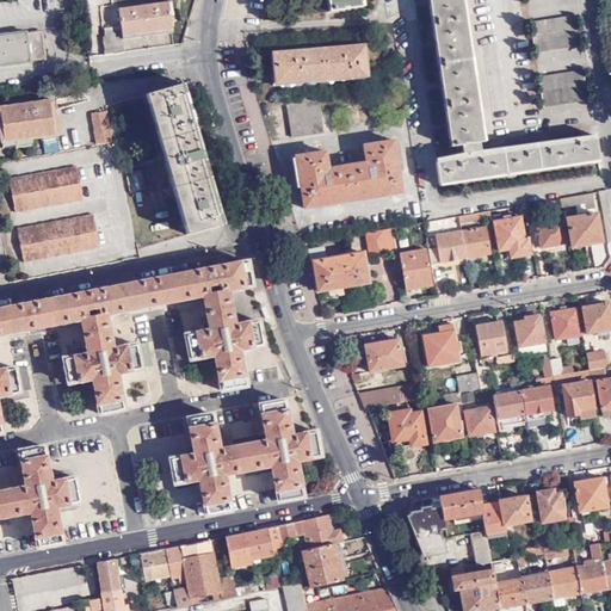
[(327,0),(329,10),(362,5),(360,0),(327,0)]
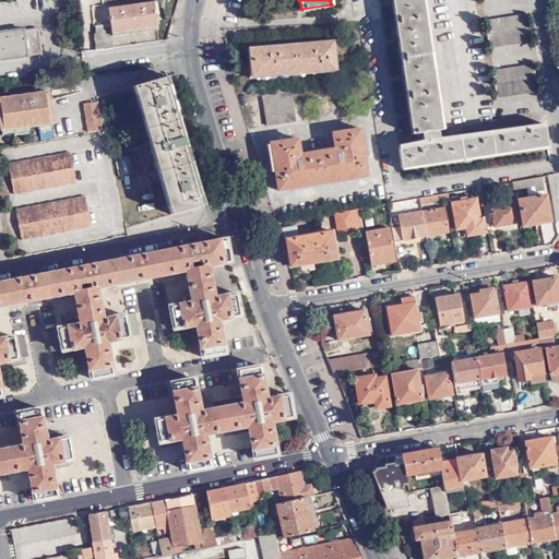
[(401,168),(548,146),(545,127),(440,141),(439,130),(443,129),(424,0),(391,0),(392,2),(397,39),(404,76),(409,115),(412,133),(423,132),(425,144),(399,147),(401,168)]
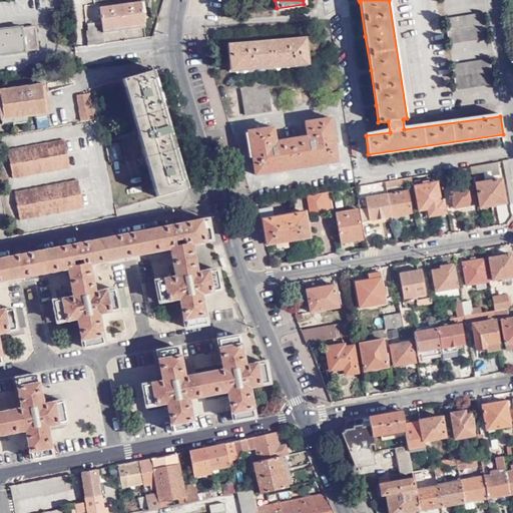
[(101,22),(102,30),(123,27),(144,24),(143,12),(145,12),(144,1),(99,7),(101,22)]
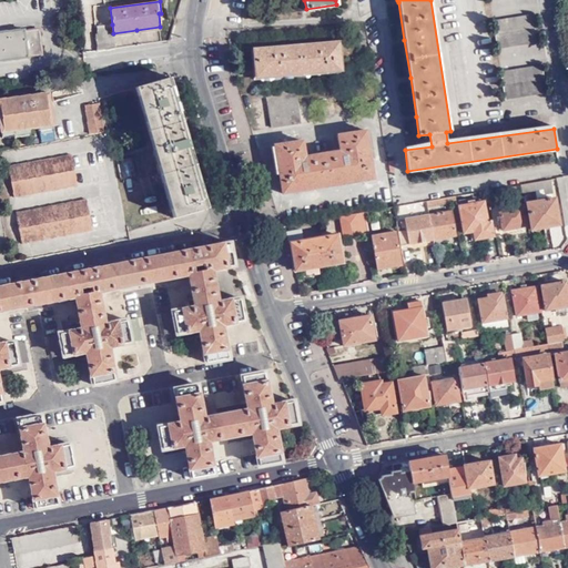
[(539,44),(535,13),(501,18),(506,49),(539,44)]
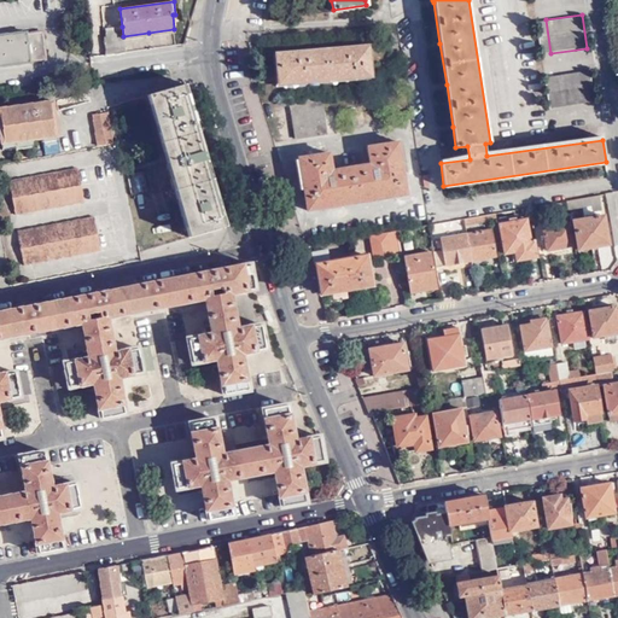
[(103,39),(105,56),(124,53),(123,36),(122,27),(104,29),(105,38),(103,39)]
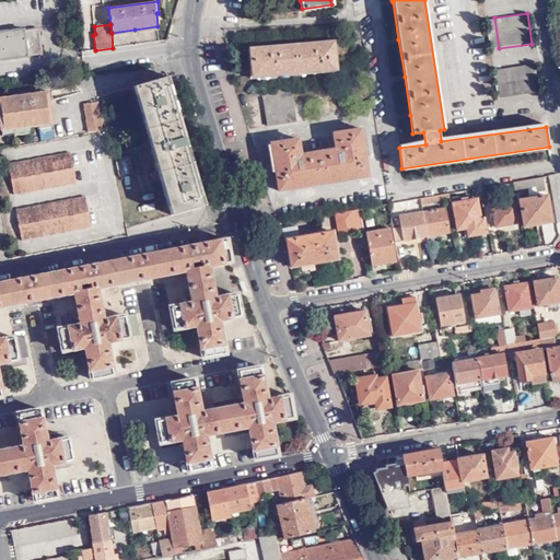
[(0,33),(0,59),(26,56),(26,55),(41,53),(37,31),(24,32),(23,30),(0,33)]
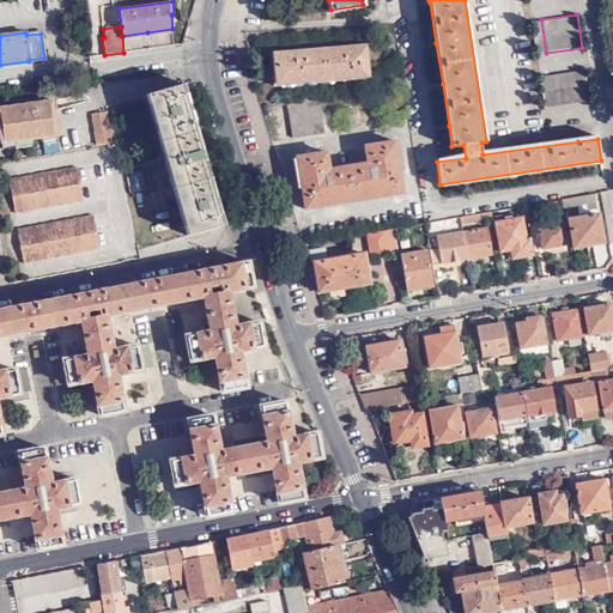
[(295,49),(274,50),(278,83),(368,74),(365,42),(337,44),(295,49)]
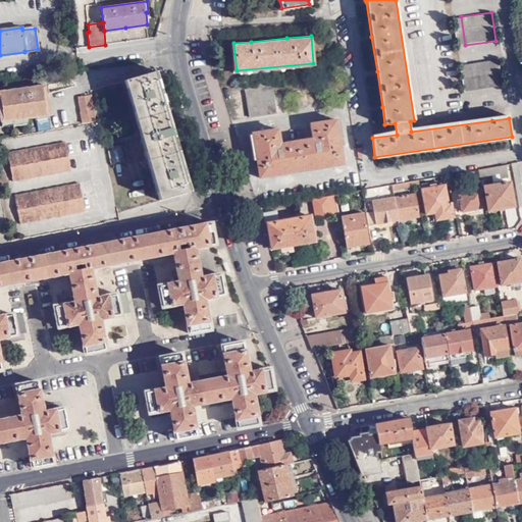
[(472,92),(502,87),(498,59),(468,64),(472,92)]
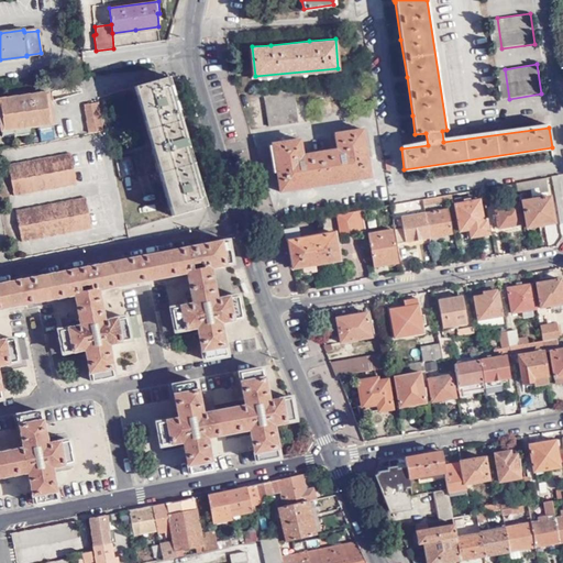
[(172,89),(168,77),(135,88),(173,216),(205,206),(194,167),(184,130),(172,89)]
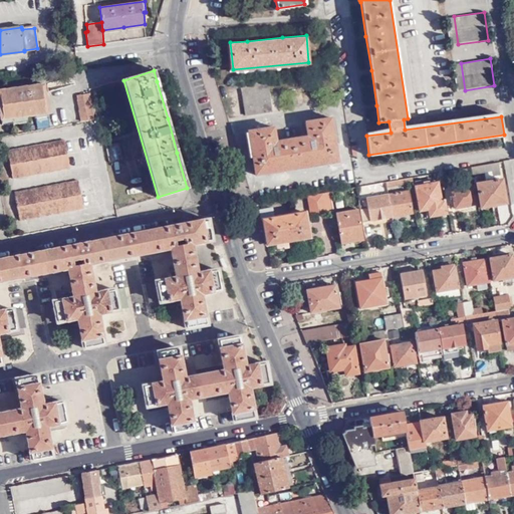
[(270,110),(266,82),(241,86),(245,114),(270,110)]
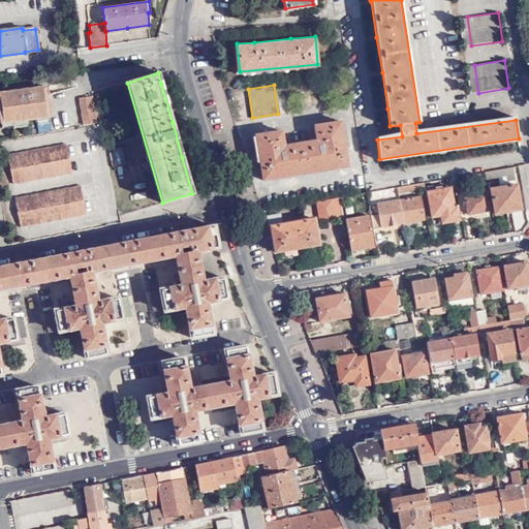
[(34,117),(48,115),(44,87),(0,92),(0,123),(34,119),(34,117)]
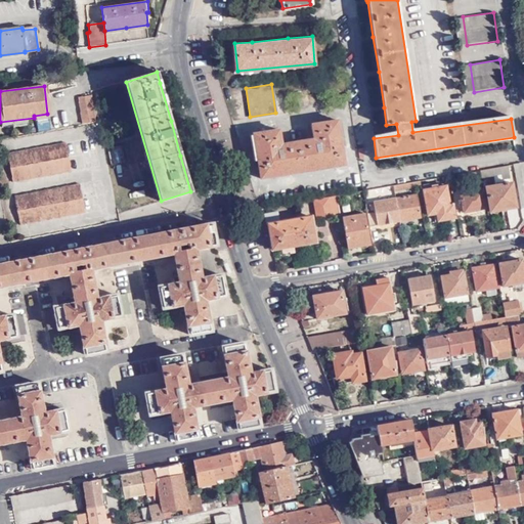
[(79,98),(83,126),(95,124),(91,97),(79,98)]
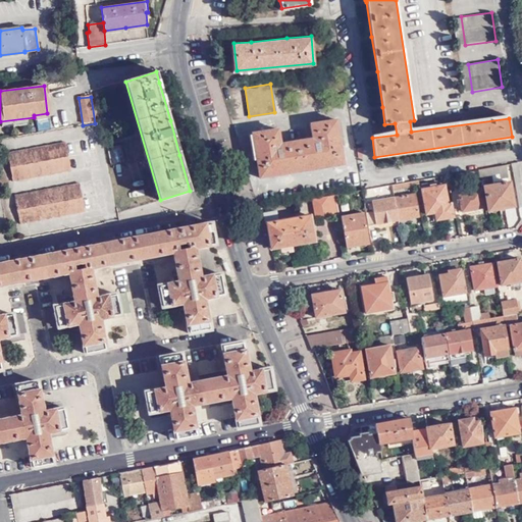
[(278,128),(251,133),(258,177),(282,173),(319,167),(343,164),(336,119),(311,123),(313,138),(280,142),(278,128)]
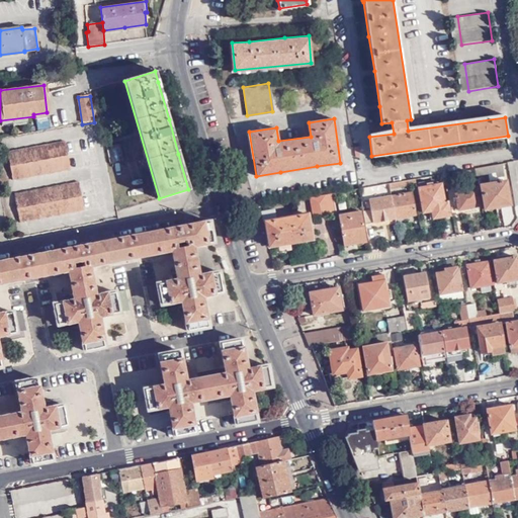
[(12,180),(70,170),(65,141),(7,153),(12,180)]
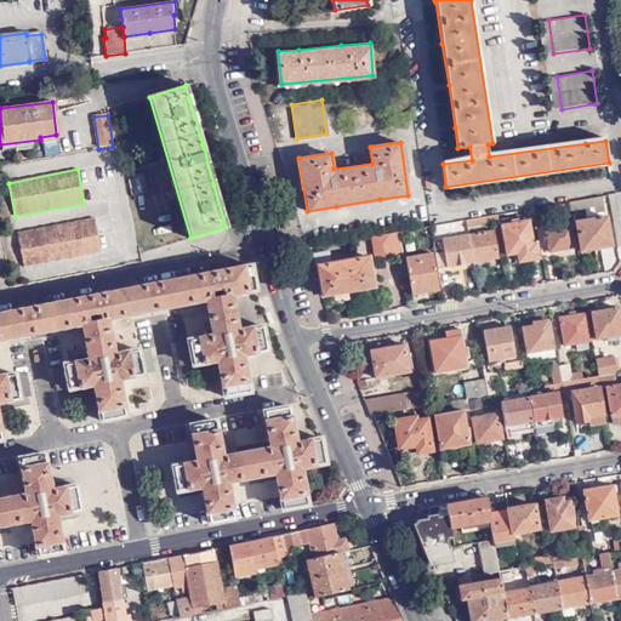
[(604,210),(602,195),(568,201),(569,211),(596,206),(596,212),(604,210)]
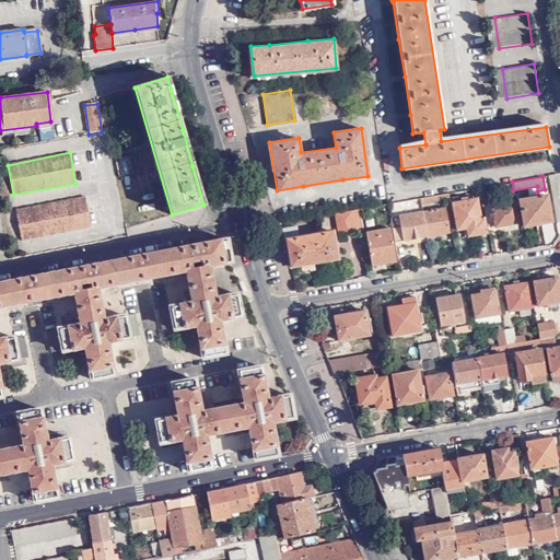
[(513,190),(512,182),(503,184),(505,191),(513,190)]
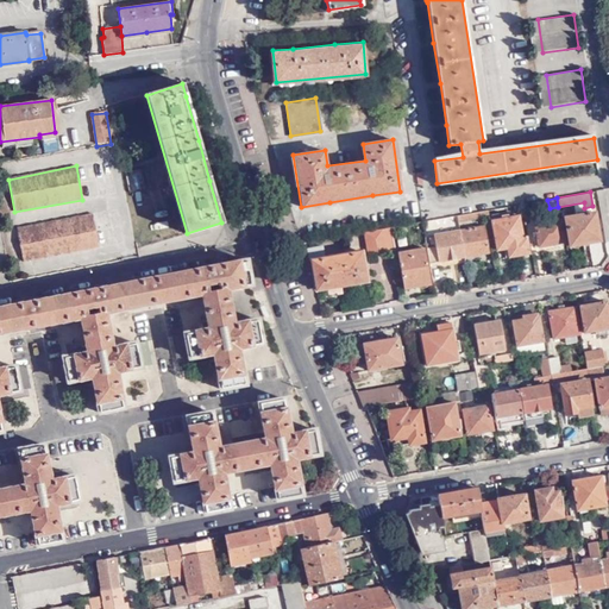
[(550,208),(547,200),(533,202),(534,213),(550,211),(550,208)]
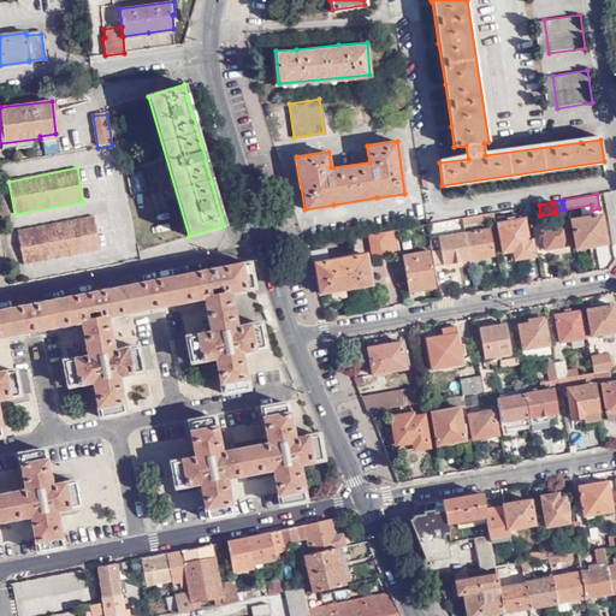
[(463,225),(495,219),(493,212),(462,218),(463,225)]
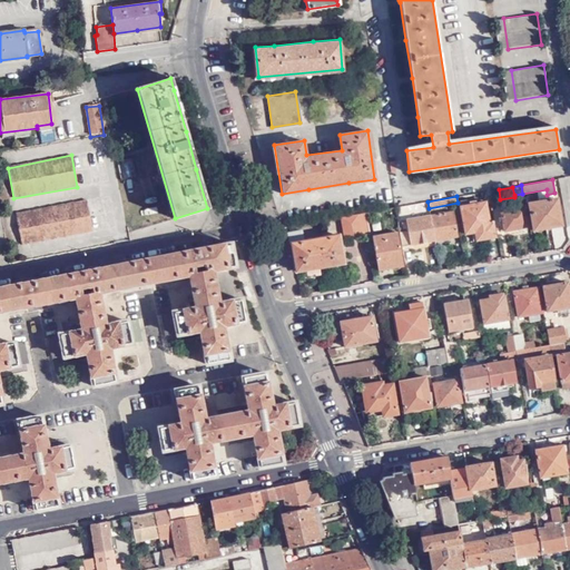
[(532,232),(560,226),(556,199),(528,204),(532,232)]
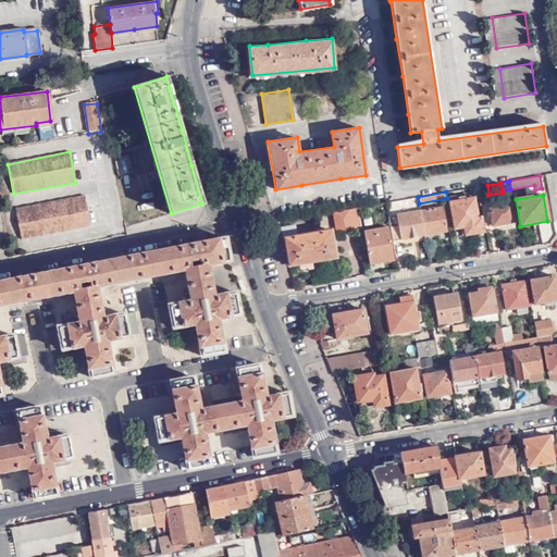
[(21,239),(90,225),(85,196),(15,209),(21,239)]
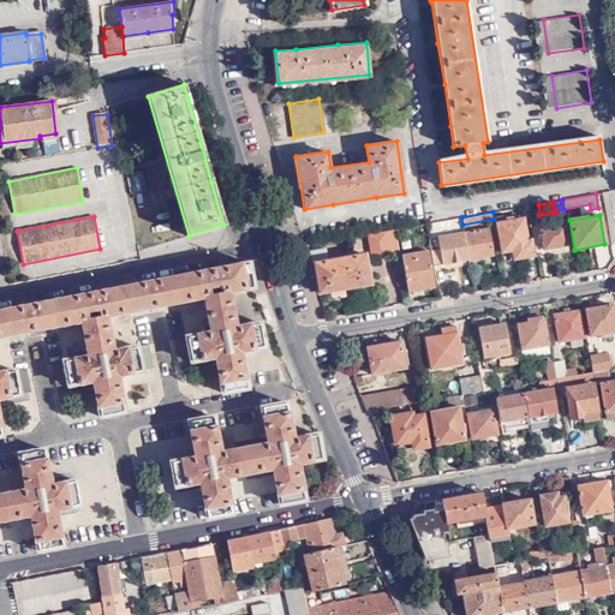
[(526,242),(523,219),(497,222),(502,254),(512,251),(513,260),(533,256),(531,242),(526,242)]
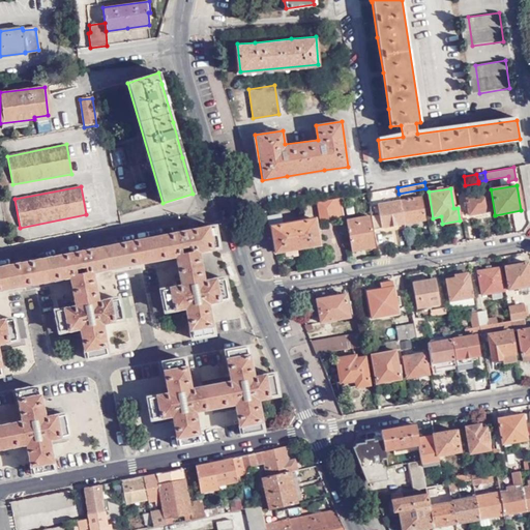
[(468,214),(489,211),(486,192),(465,196),(468,214)]
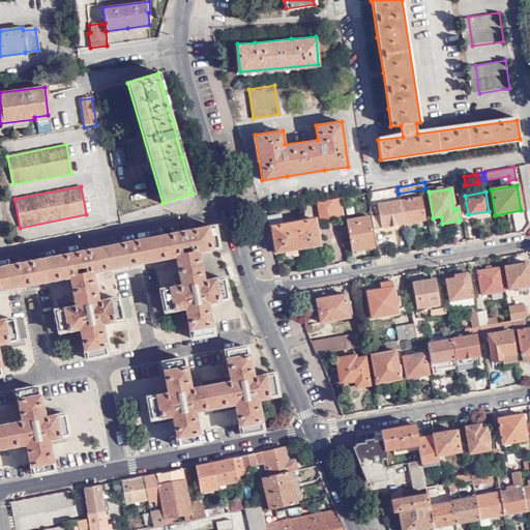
[(340,198),(341,207),(349,206),(347,197),(340,198)]
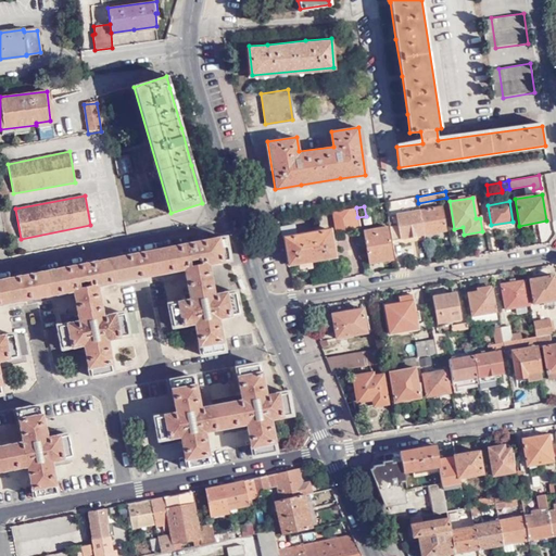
[(419,210),(424,235),(446,230),(442,206),(419,210)]
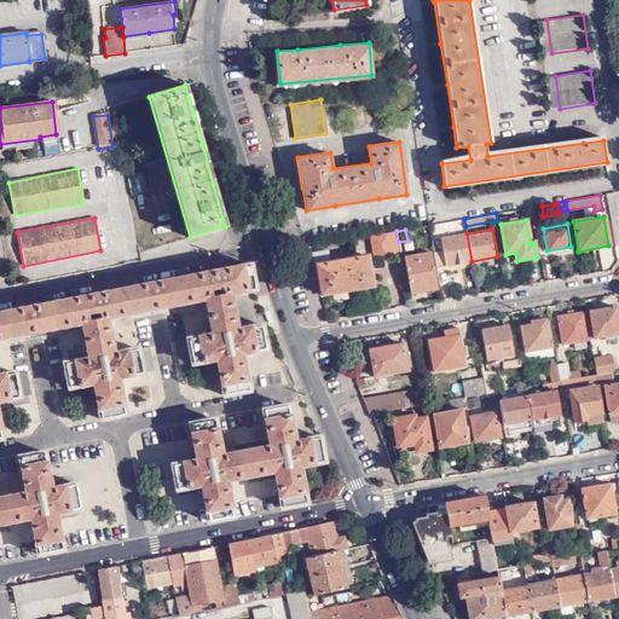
[(372,264),(400,259),(398,242),(397,231),(369,236),(372,264)]
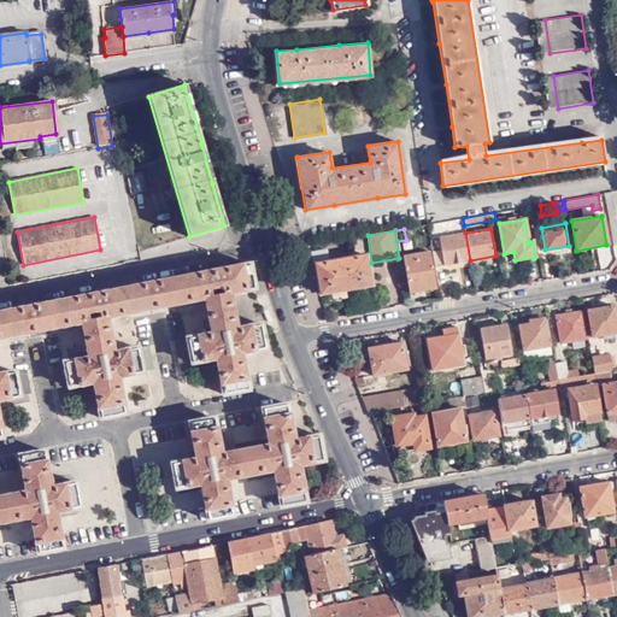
[(434,266),(470,260),(465,233),(439,238),(441,250),(432,251),(434,266)]
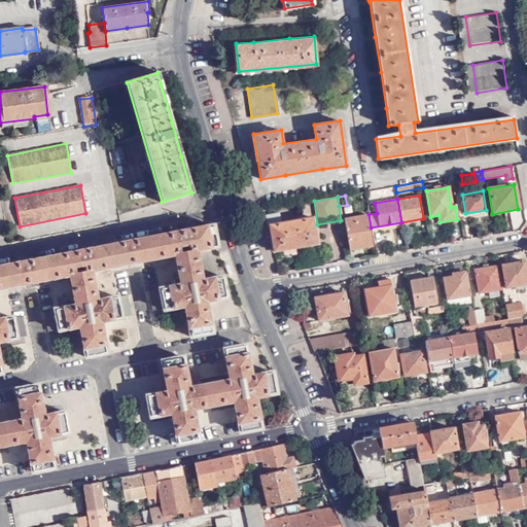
[(266,216),(273,251),(316,244),(312,218),(278,223),(277,214),(266,216)]
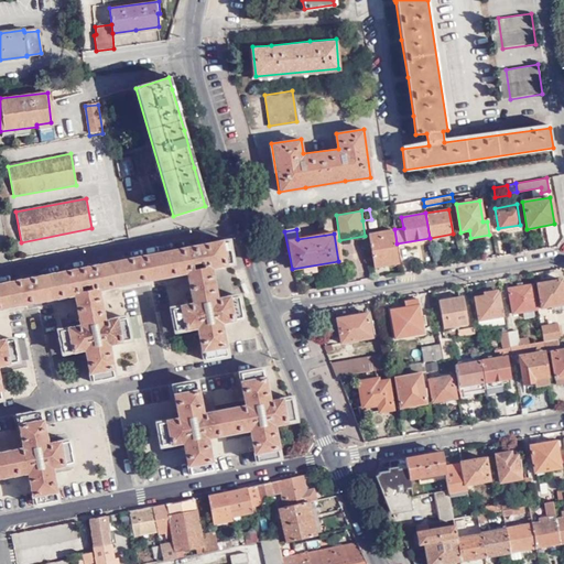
[(397,263),(391,231),(368,235),(373,268),(397,263)]
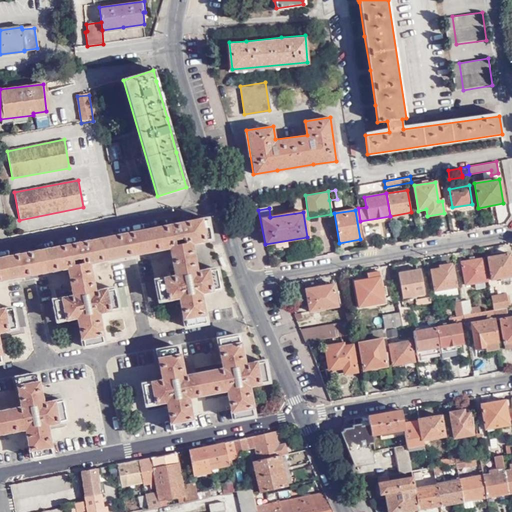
[(188,324),(208,320),(202,290),(222,286),(219,267),(198,270),(192,240),(213,236),(209,217),(0,257),(0,360),(2,360),(0,347),(0,329),(3,329),(26,324),(23,305),(0,309),(0,277),(26,273),(63,265),(70,264),(76,294),(68,296),(44,301),(48,320),(74,315),(80,314),(86,344),(105,340),(100,310),(128,304),(125,285),(96,290),(90,260),(96,259),(127,253),(167,245),(173,244),(179,274),(173,275),(146,280),(150,300),(176,295),(182,294),(188,324)]
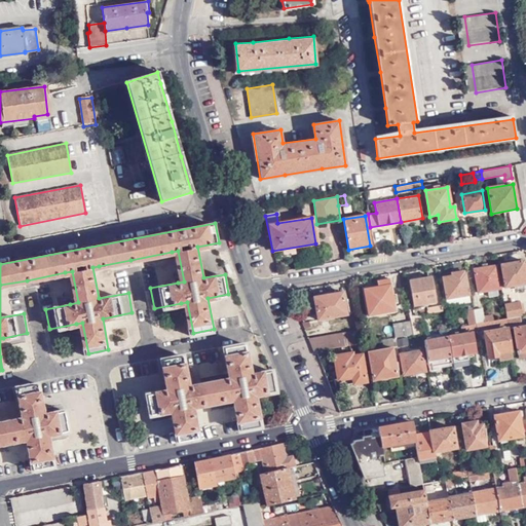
[(525,285),(523,262),(500,265),(504,289),(525,285)]
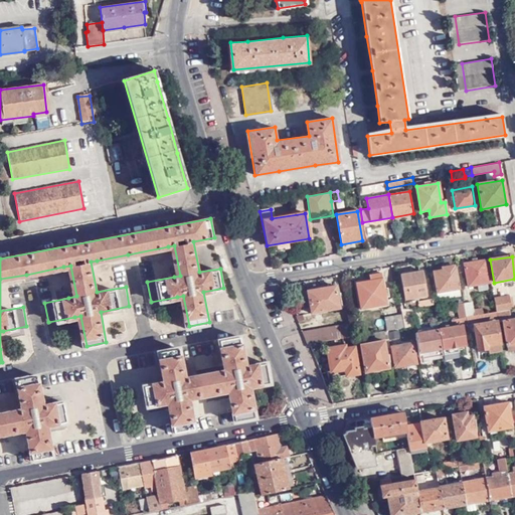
[(485,261),(464,265),(467,288),(489,284),(485,261)]
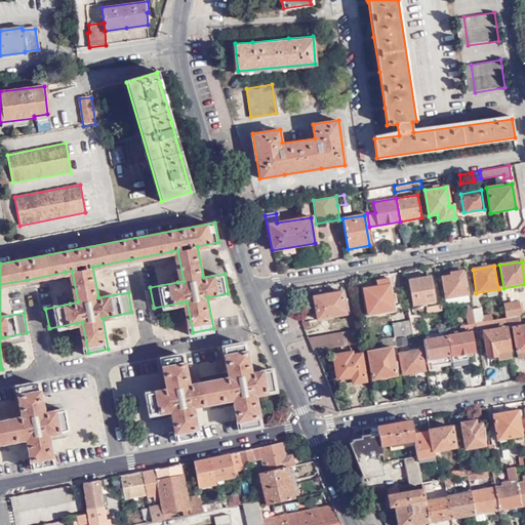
[(445,299),(468,295),(463,272),(449,274),(450,276),(442,278),(445,299)]
